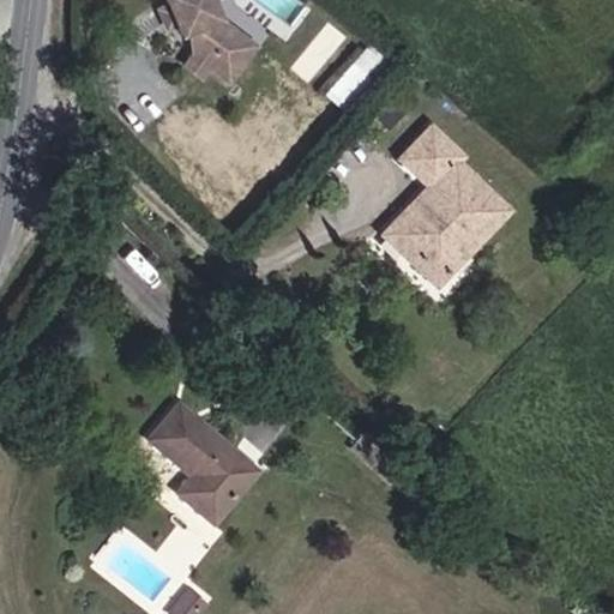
[(216,19),(206,0),(163,0),(167,7),(174,24),(179,35),(190,31),(192,54),(184,65),(198,77),(205,66),(226,80),(252,47),(216,19)]
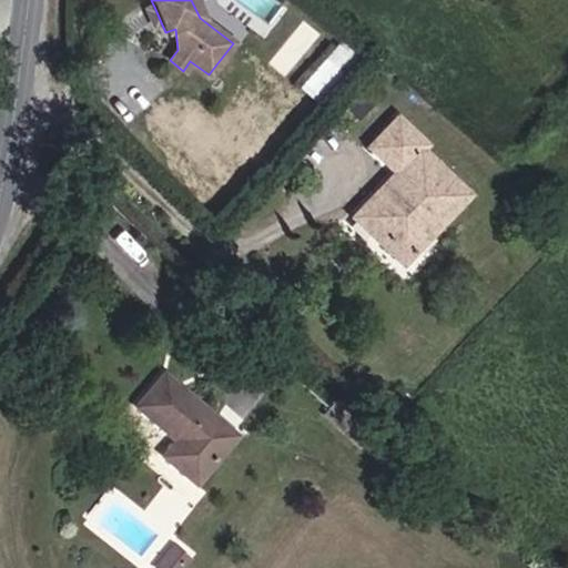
[(161,22),(154,7),(146,10),(153,26),(161,22)]
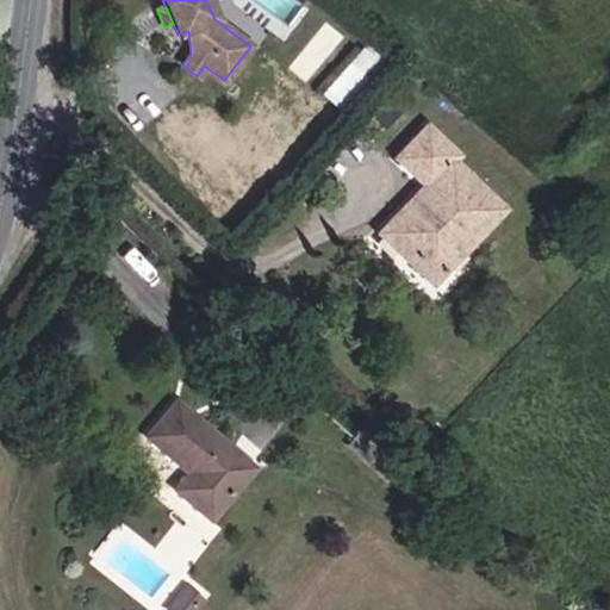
[(431,282),(502,210),(452,161),(456,156),(427,128),(397,159),(425,186),(392,221),(427,254),(415,266),(431,282)]
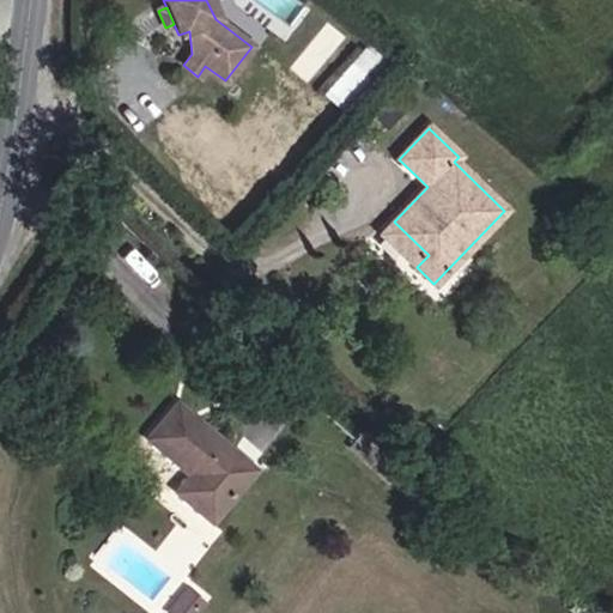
[(429,255),(394,222),(382,235),(417,267),(429,255)]
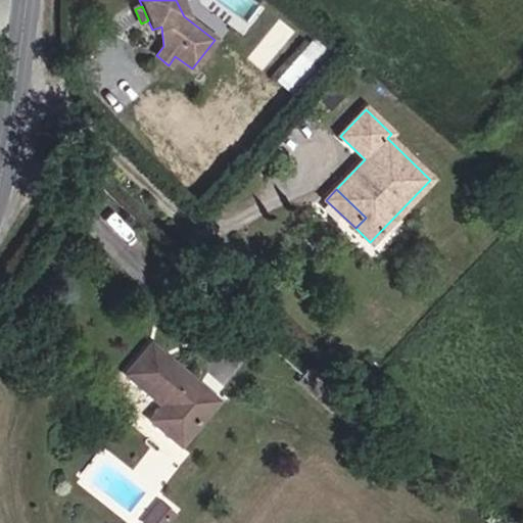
[(217,401),(149,345),(125,374),(161,406),(149,420),(179,445),(217,401)]
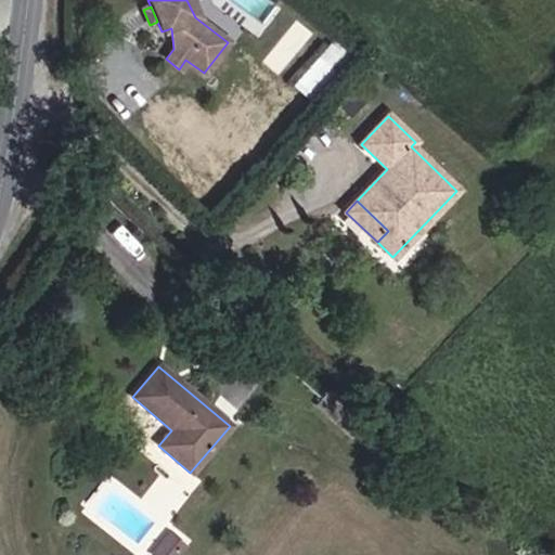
[(363,423),(330,391),(315,405),(350,437),(363,423)]
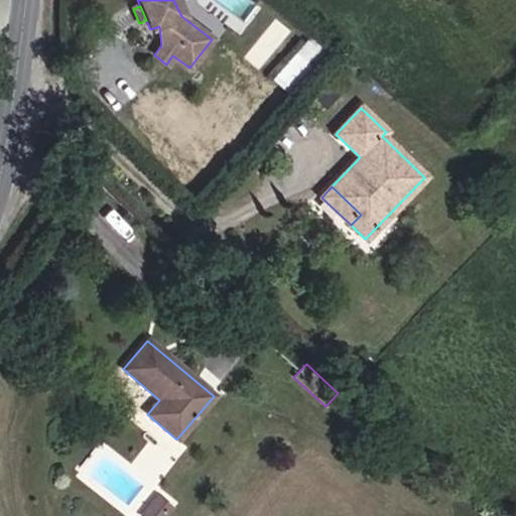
[(164,515),(170,508),(156,497),(141,515),(164,515)]
